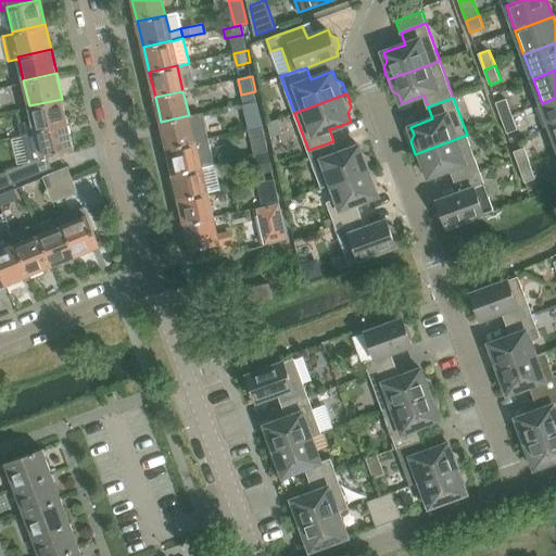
[(551,128),(555,125),(555,98),(542,103),(551,128)]
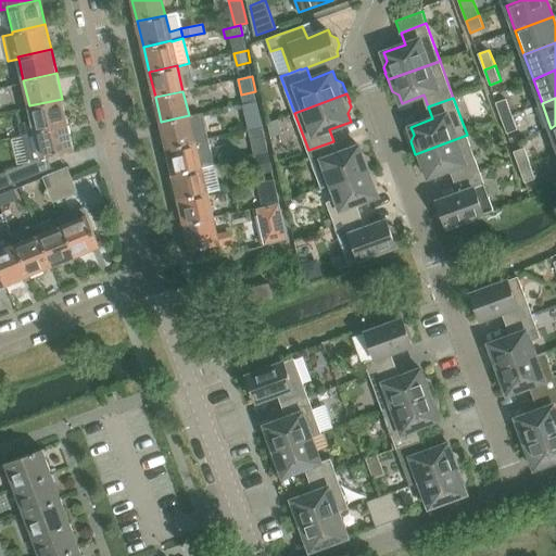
[(20,125),(21,134),(67,123),(62,99),(29,105),(33,122),(20,125)]
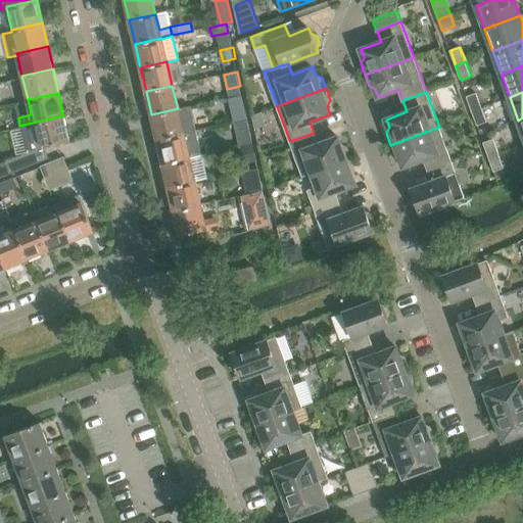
[(477,93),(467,96),(472,111),(482,107),(477,93)]
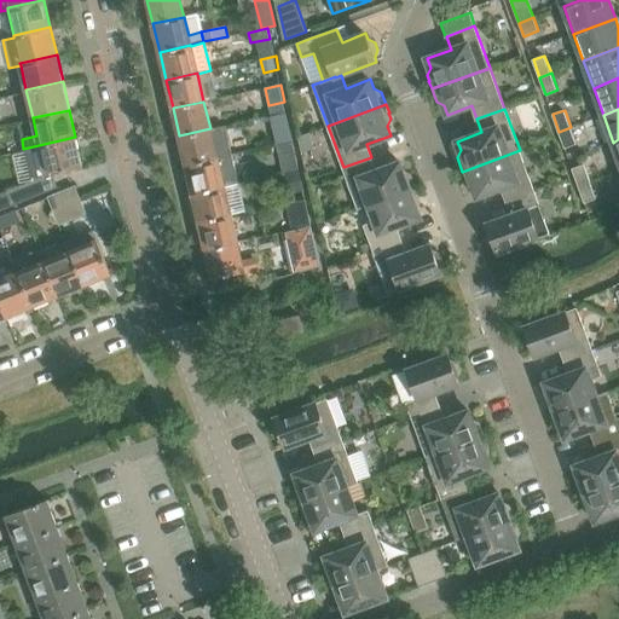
[(285,113),(270,116),(273,129),(289,126),(285,113)]
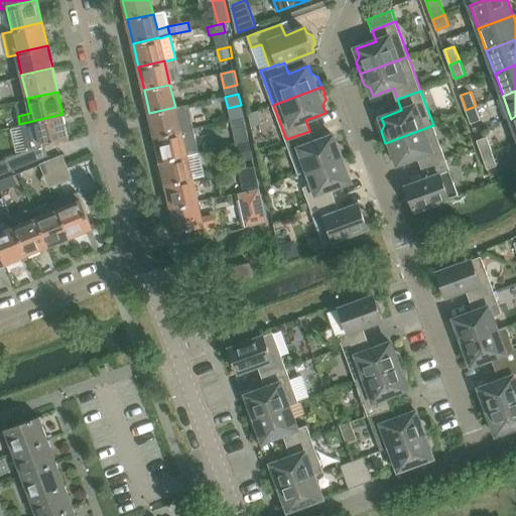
[(186,105),(175,107),(149,113),(155,137),(192,129),(186,105)]
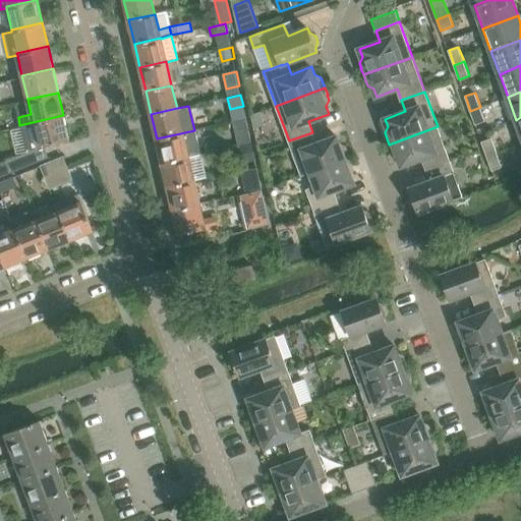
[(475,125),(485,121),(480,107),(470,111),(475,125)]
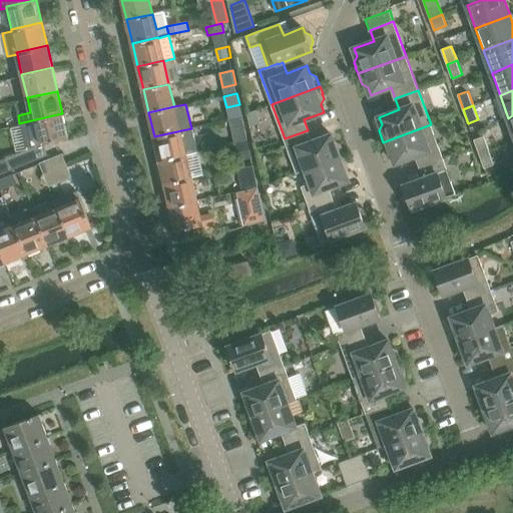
[(62,113),(19,123),(20,125),(21,124),(27,147),(28,147),(28,150),(9,158),(9,160),(0,163),(0,175),(48,156),(45,143),(68,138),(62,113)]
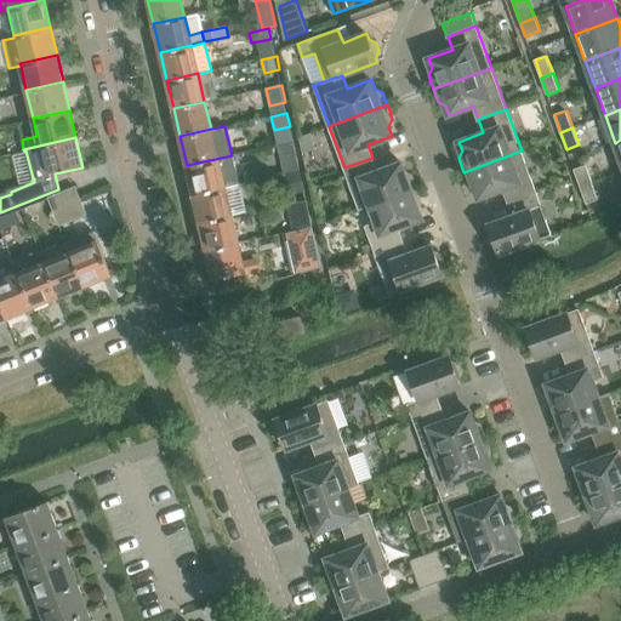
[(280,154),(295,152),(292,142),(279,146),(280,154)]
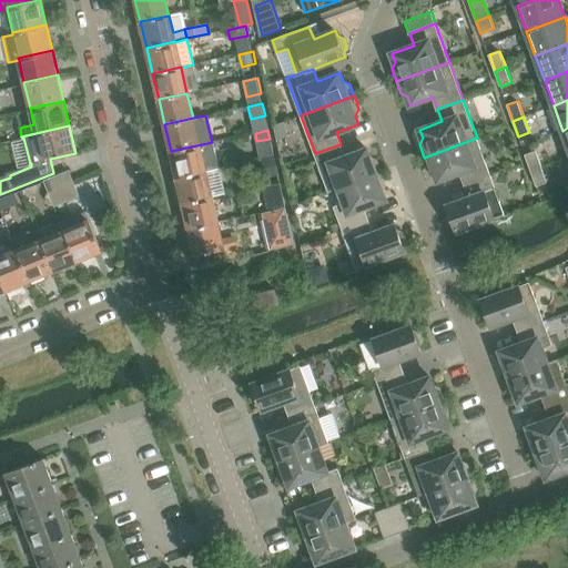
[(438,181),(460,173),(465,185),(492,175),(477,138),(424,158),(426,163),(428,170),(435,173),(438,181)]
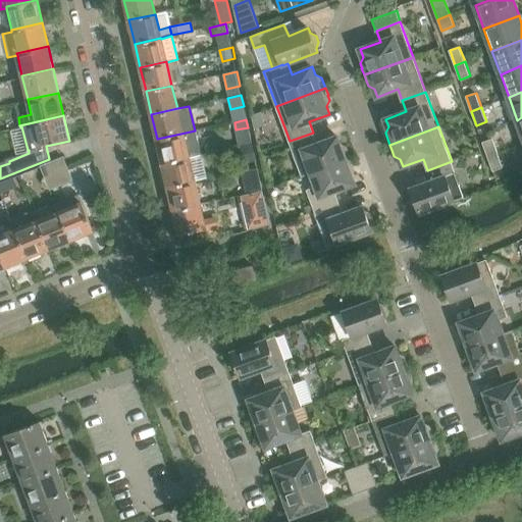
[(157,139),(162,162),(200,154),(195,131),(157,139)]
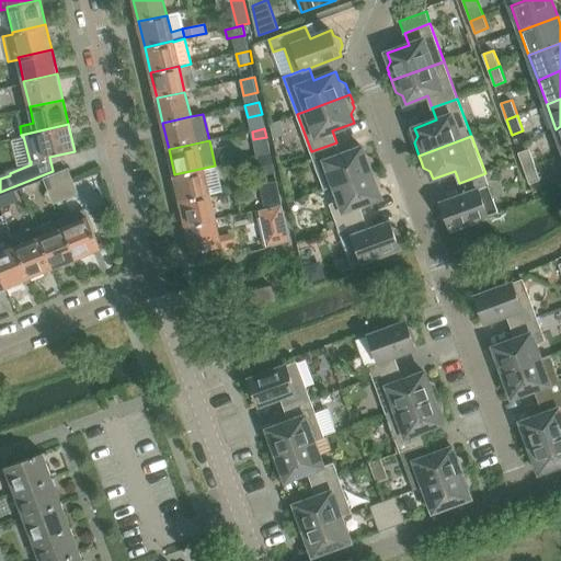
[(336,142),(311,151),(325,190),(335,186),(378,170),(376,164),(375,164),(373,158),(366,155),(363,147),(342,155),(336,142)]
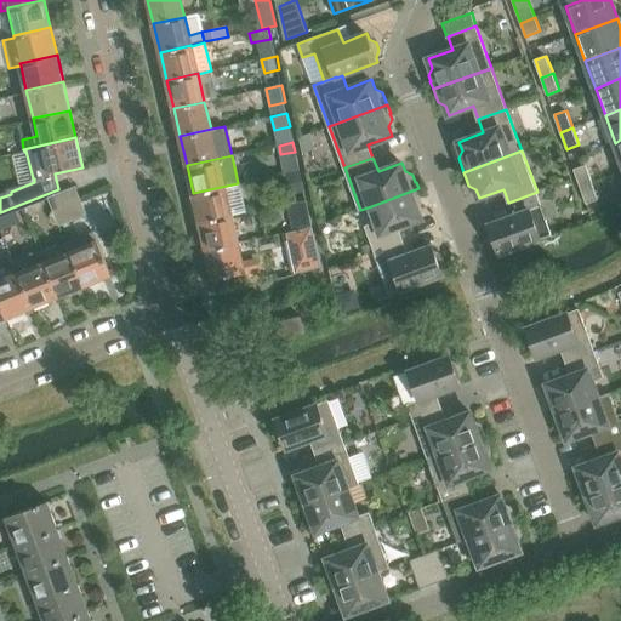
[(592,182),(586,165),(575,170),(581,187),(592,182)]
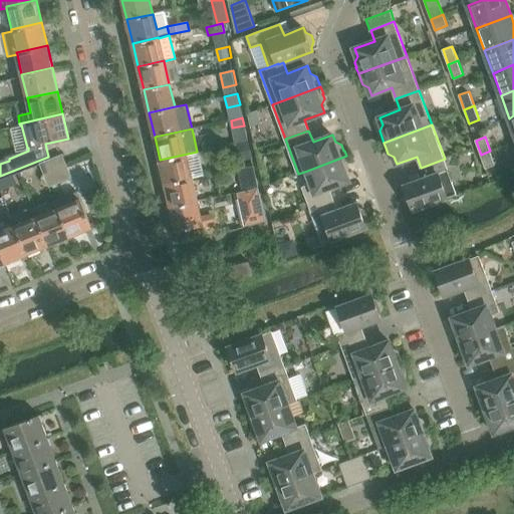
[(253,158),(249,142),(235,145),(239,161),(253,158)]
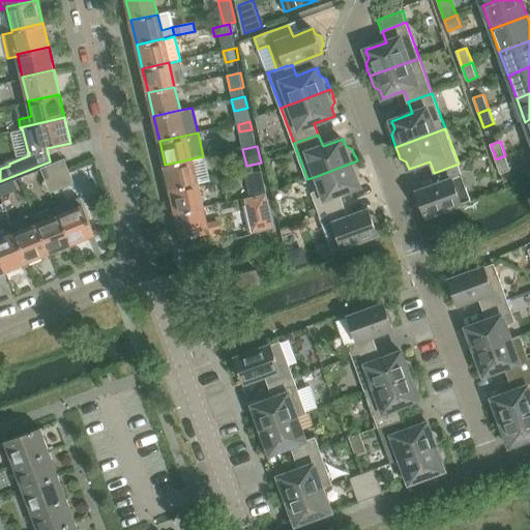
[(501,174),(510,170),(505,155),(496,159),(501,174)]
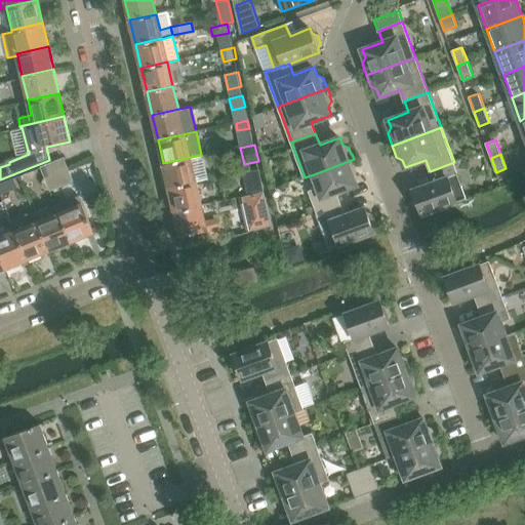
[(207,178),(201,155),(163,163),(169,188),(195,182),(207,178)]
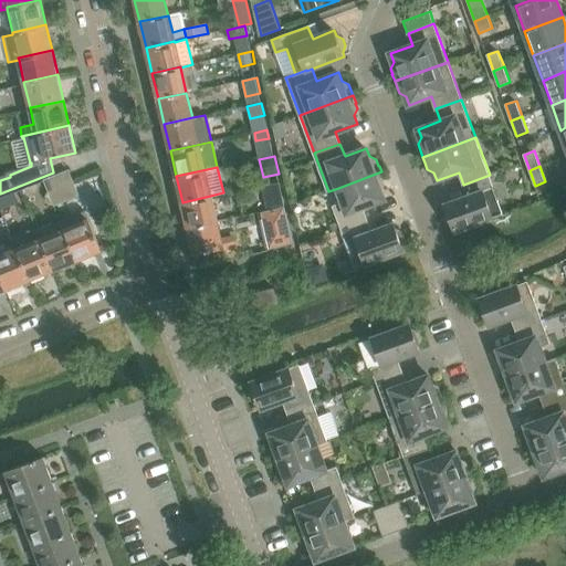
[(70,171),(44,181),(49,191),(73,181),(70,171)]
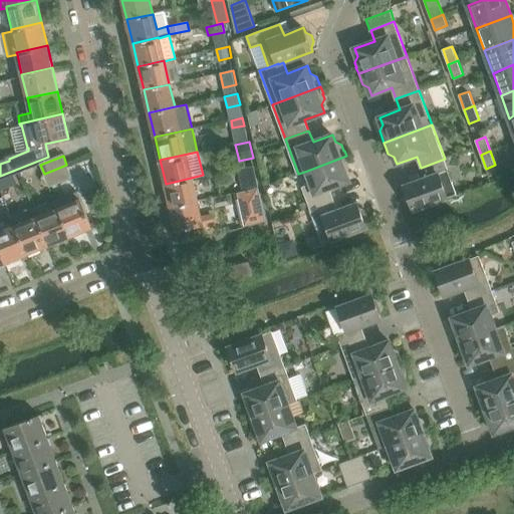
[(308,202),(300,204),(302,211),(310,208),(334,199),(330,189),(350,181),(347,174),(350,168),(348,162),(346,156),(307,171),(311,183),(302,187),(308,202)]
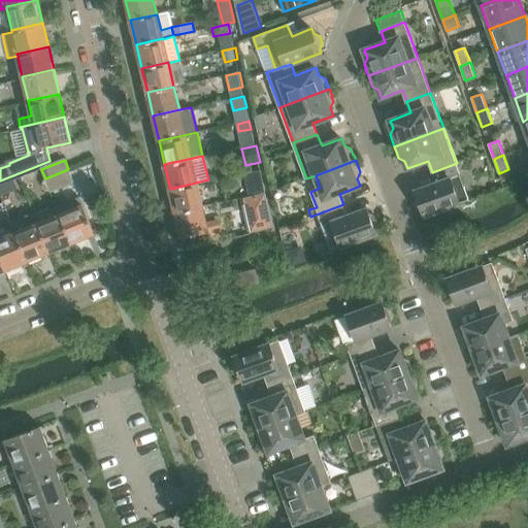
[(450,206),(468,200),(469,199),(457,163),(432,172),(436,184),(416,191),(418,196),(415,202),(417,208),(423,211),(425,216),(435,212),(438,213),(449,209),(450,206)]
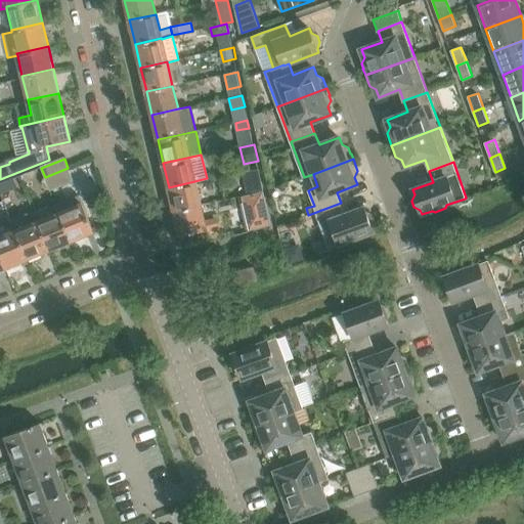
[(45,177),(51,191),(74,181),(68,168),(45,177)]
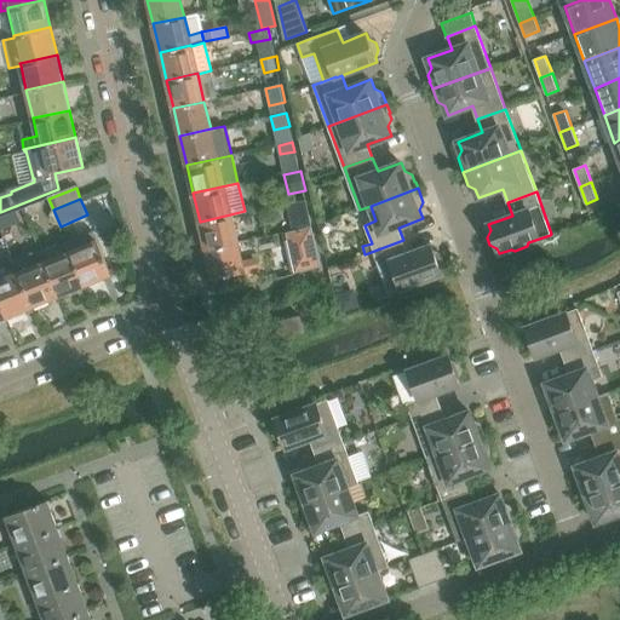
[(287,204),(291,217),(308,213),(305,200),(287,204)]
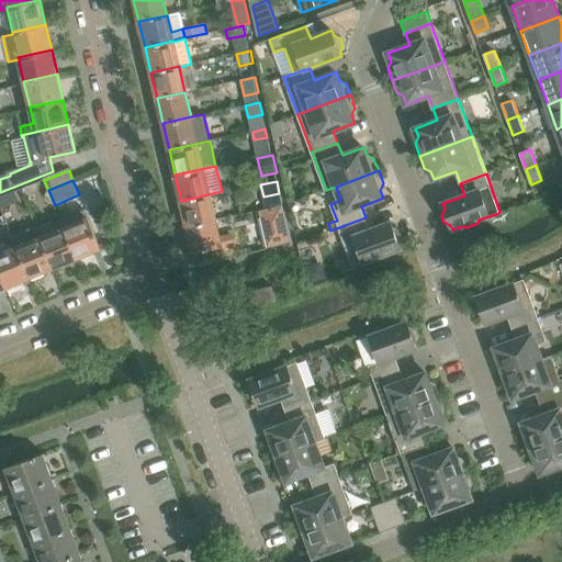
[(0,205),(1,209),(19,201),(14,190),(0,195),(0,205)]
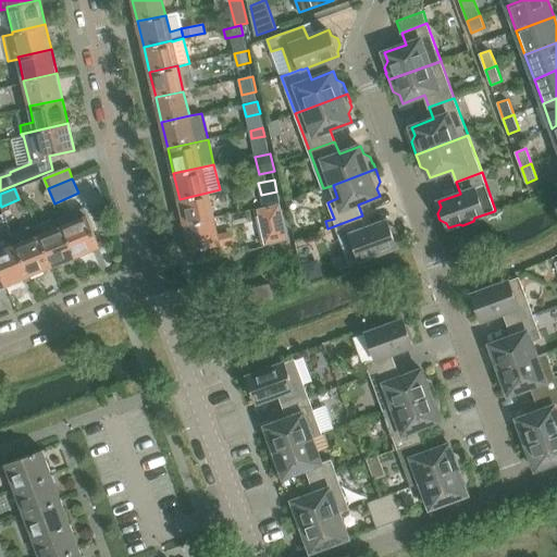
[(213,218),(207,193),(180,199),(185,224),(213,218)]
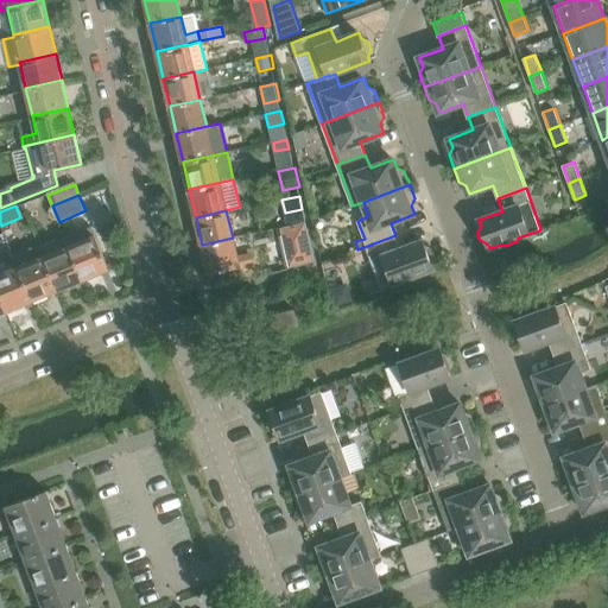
[(111,270),(92,226),(65,236),(83,280),(111,270)]
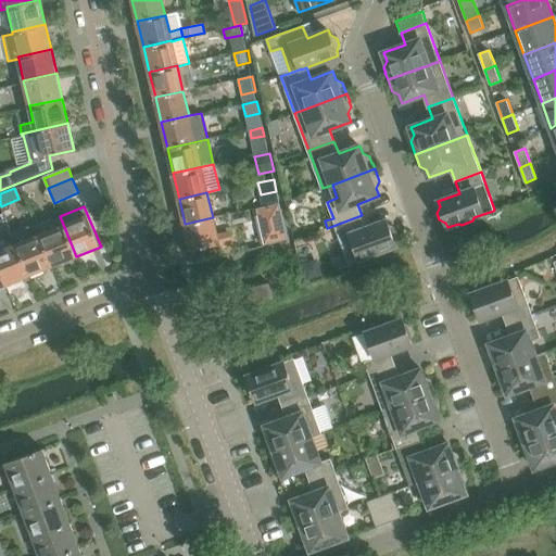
[(389,225),(388,219),(366,228),(362,215),(336,225),(350,263),(370,255),(374,257),(384,253),(387,250),(397,245),(395,241),(397,235),(395,228),(389,225)]
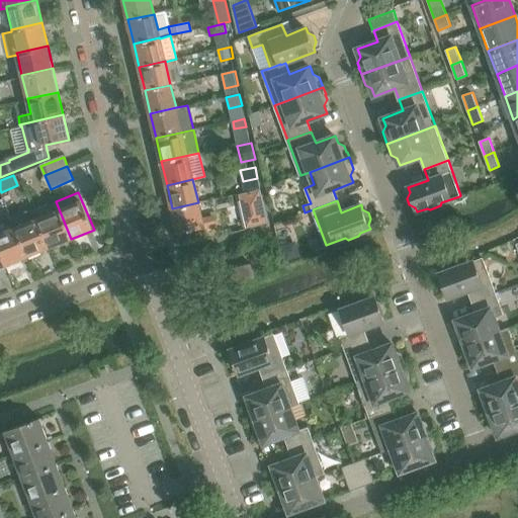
[(36,219),(49,248),(71,239),(56,201),(34,210),(37,218),(36,219)]
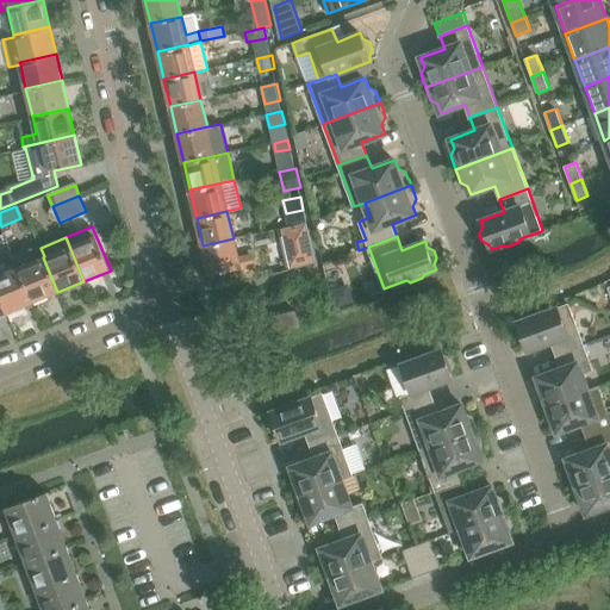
[(256,265),(253,253),(237,256),(234,238),(203,246),(210,275),(256,265)]
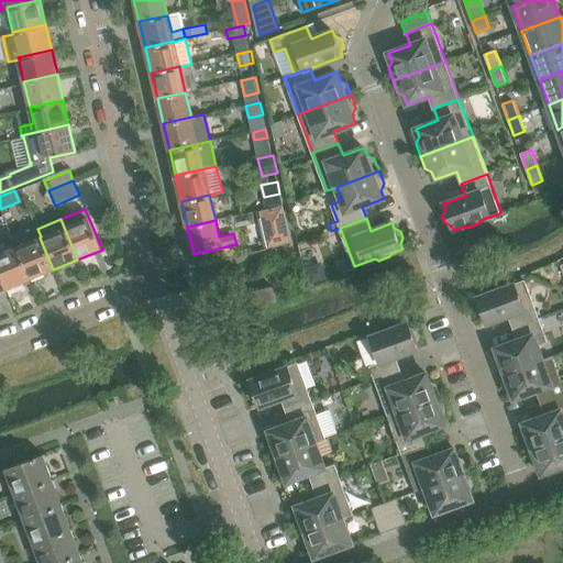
[(289,231),(269,235),(273,249),(293,244),(289,231)]
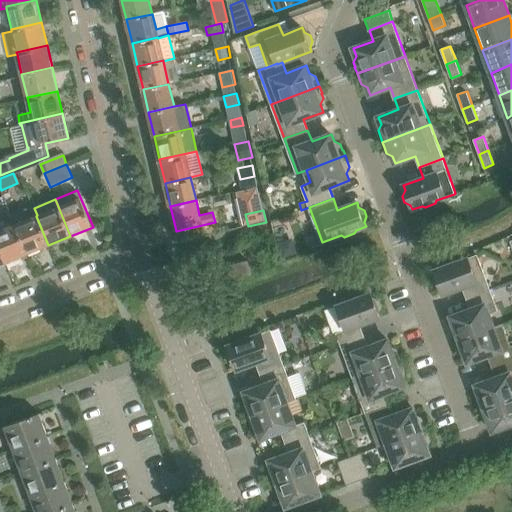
[(36,216),(14,225),(27,254),(48,245),(36,216)]
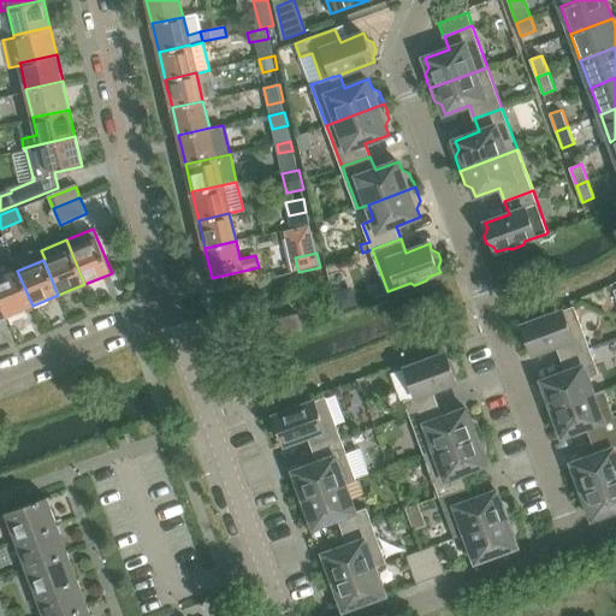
[(0,301),(6,317),(33,306),(17,271),(0,277),(0,301)]
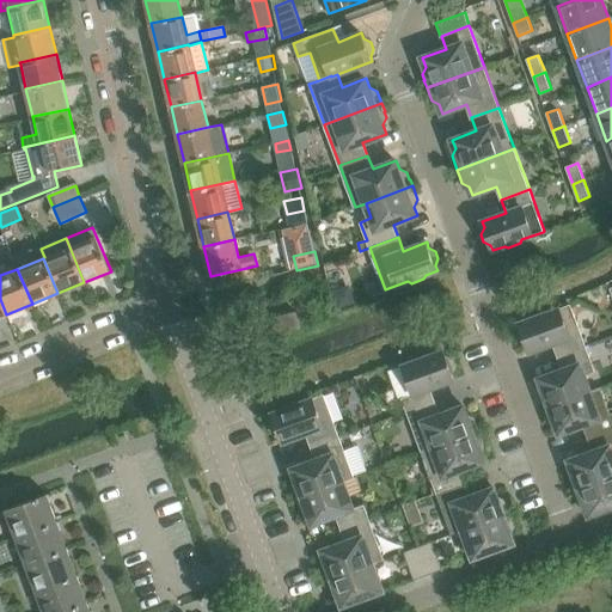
[(332,292),(338,308),(355,303),(350,289),(346,287),(332,292)]
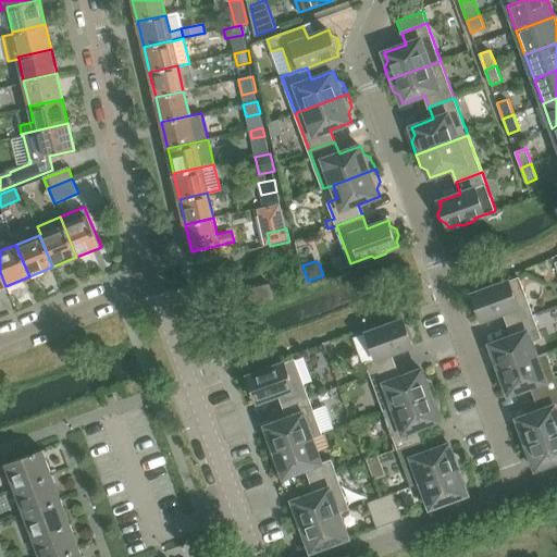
[(480,316),(482,321),(504,312),(508,324),(533,316),(520,277),(499,285),(495,283),(485,287),(483,291),(472,295),(474,299),(471,306),(473,312),(480,316)]
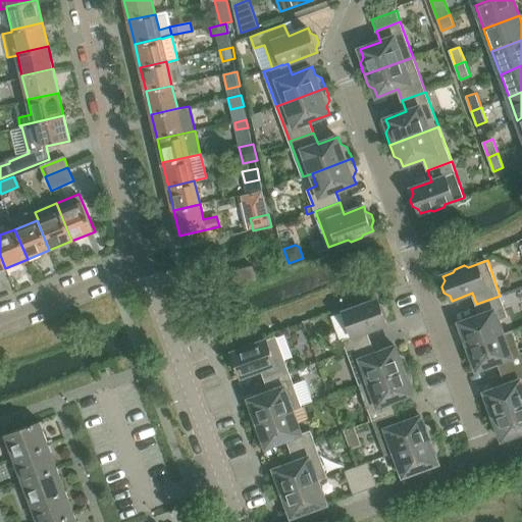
[(253,266),(217,274),(219,288),(256,279),(253,266)]
